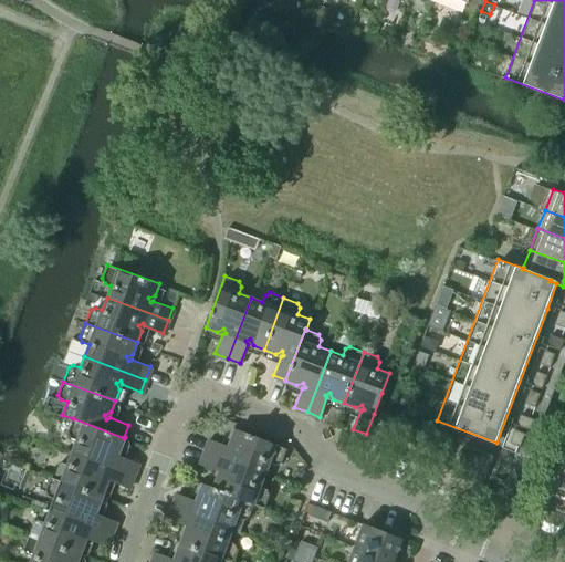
[(385,417),(393,396),(382,393),(374,414),(385,417)]
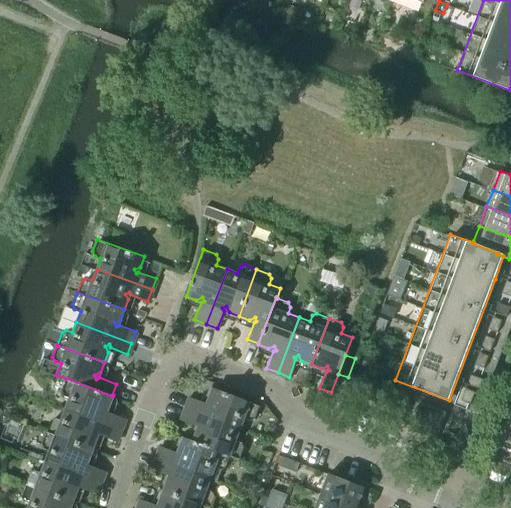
[(109,406),(112,396),(66,378),(61,390),(63,395),(69,397),(65,408),(120,429),(125,417),(107,411),(105,412),(103,408),(109,406)]
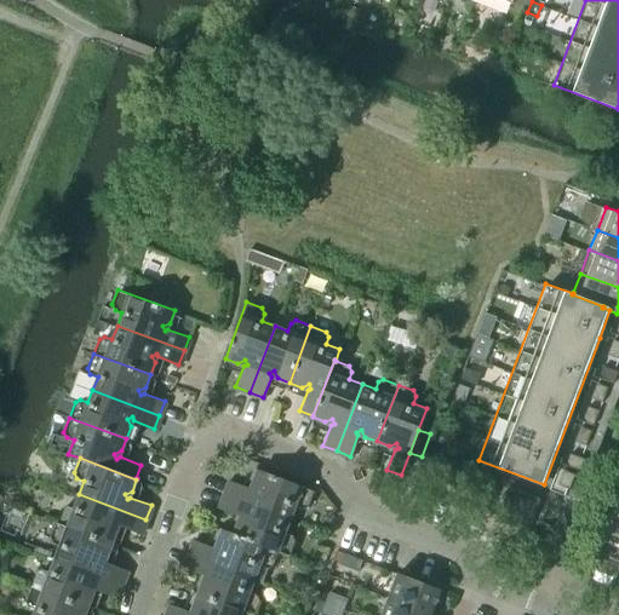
[(308,505),(314,489),(257,469),(252,482),(254,488),(250,490),(250,487),(228,480),(223,493),(290,518),(294,505),(302,507),(308,505)]
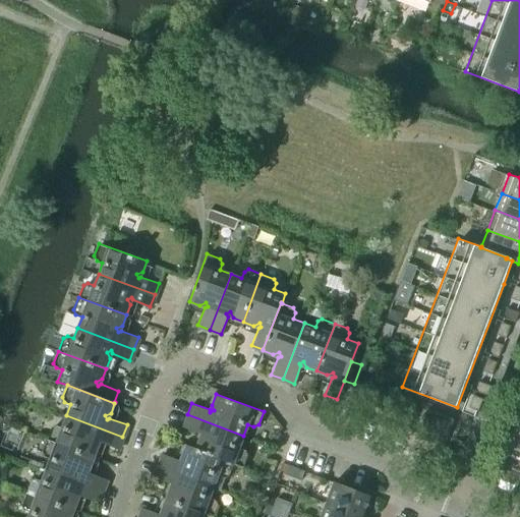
[(442,446),(453,417),(426,408),(415,436),(442,446)]
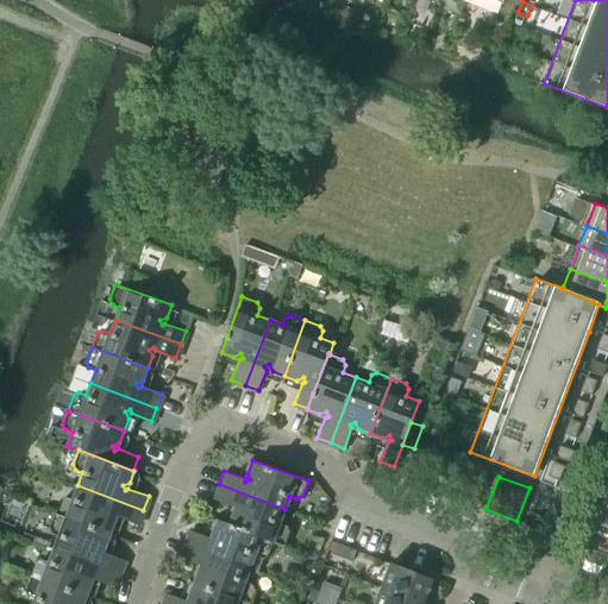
[(280,522),(284,509),(219,484),(214,497),(234,505),(238,503),(239,508),(233,511),(229,523),(218,518),(217,520),(273,541),(283,545),(289,530),(287,524),(280,522)]
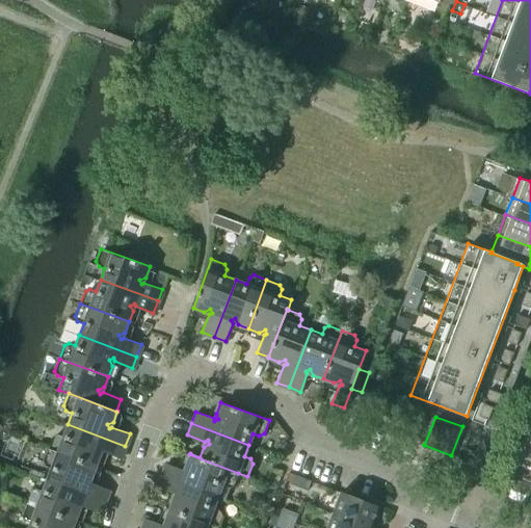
[(530,473),(530,423),(514,468),(530,473)]
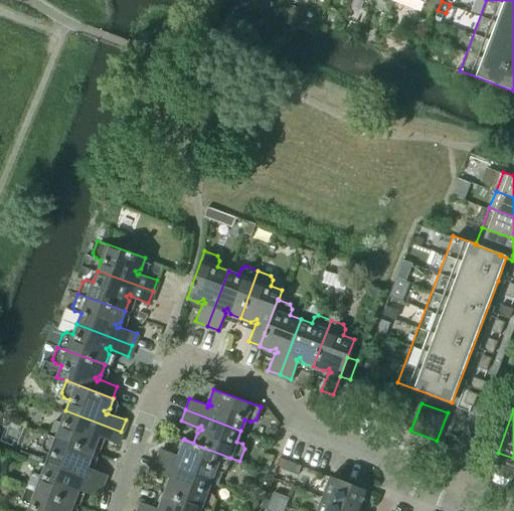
[(117,443),(121,432),(65,410),(61,421),(55,418),(50,421),(46,434),(93,451),(97,441),(95,435),(99,434),(100,436),(117,443)]
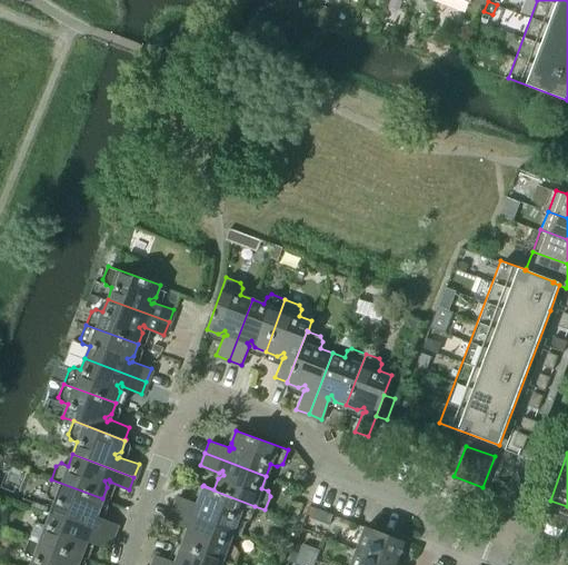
[(99,511),(102,498),(51,479),(46,493),(48,497),(55,501),(50,512),(111,535),(117,523),(97,515),(95,517),(92,513),(99,511)]
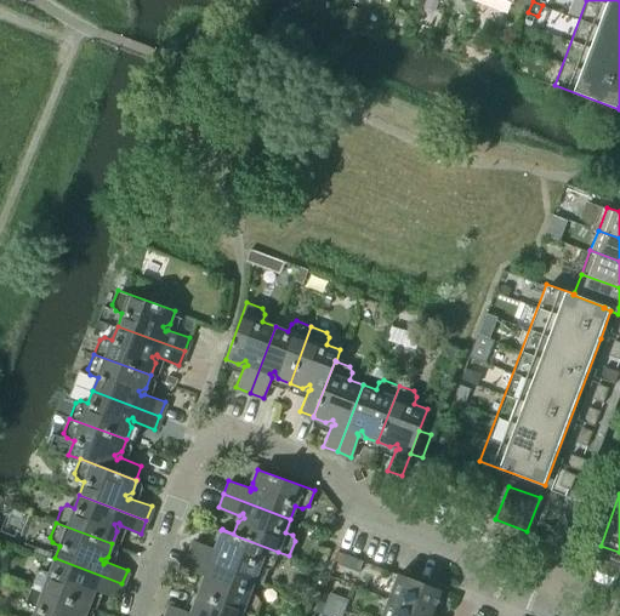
[(273,565),(278,552),(221,530),(216,542),(220,548),(215,551),(214,547),(193,540),(188,553),(255,579),(260,565),(267,568),(273,565)]
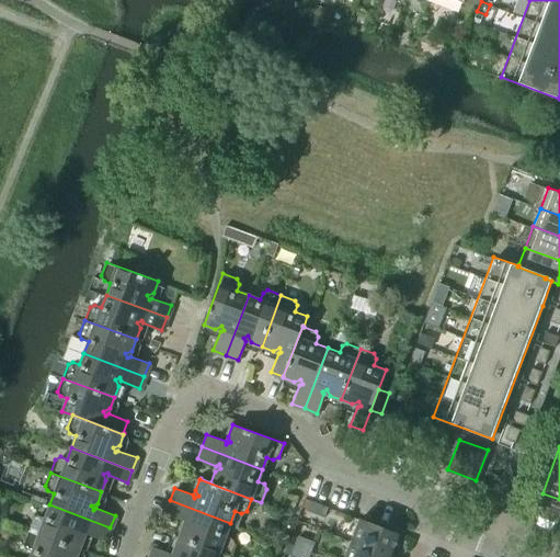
[(322,515),(327,506),(310,499),(306,509),(322,515)]
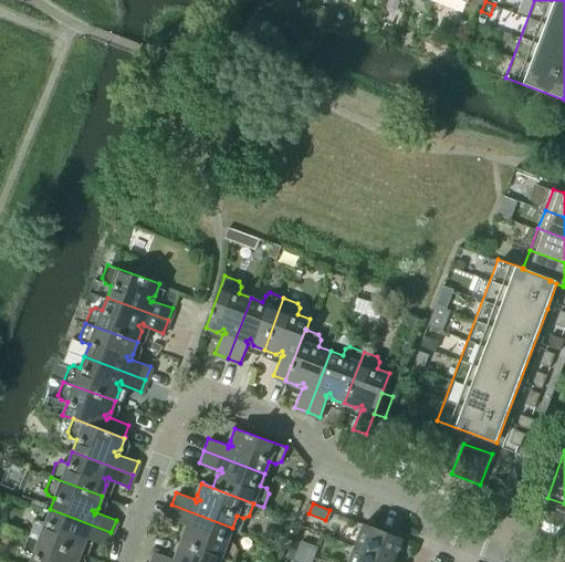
[(228,540),(232,528),(171,505),(166,517),(186,524),(188,523),(190,527),(184,530),(179,541),(231,561),(237,548),(234,542),(228,540)]
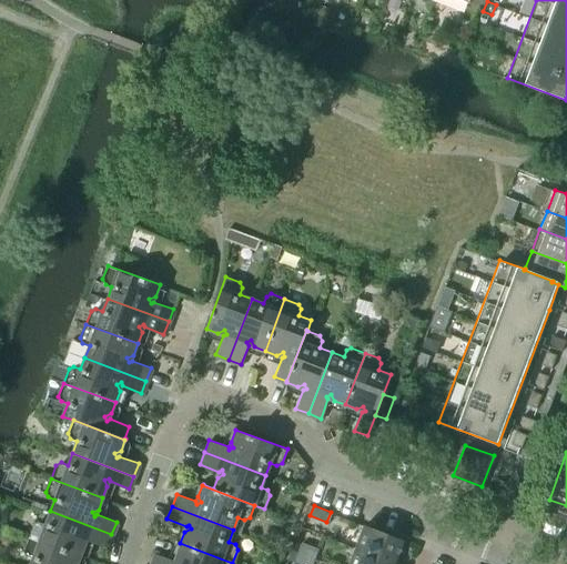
[(82,539),(87,536),(88,540),(107,546),(111,534),(50,511),(46,523),(39,521),(33,523),(29,536),(81,556),(84,545),(82,539)]
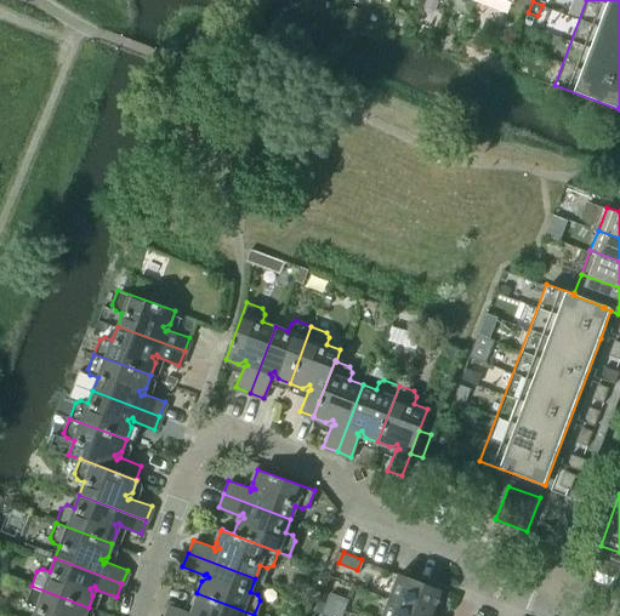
[(432,614),(442,589),(398,572),(388,598),(432,614)]
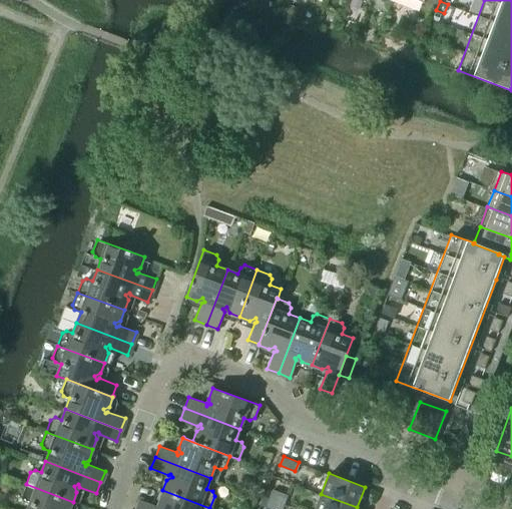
[(70,508),(73,502),(26,484),(21,496),(23,501),(29,503),(27,508),(70,508)]
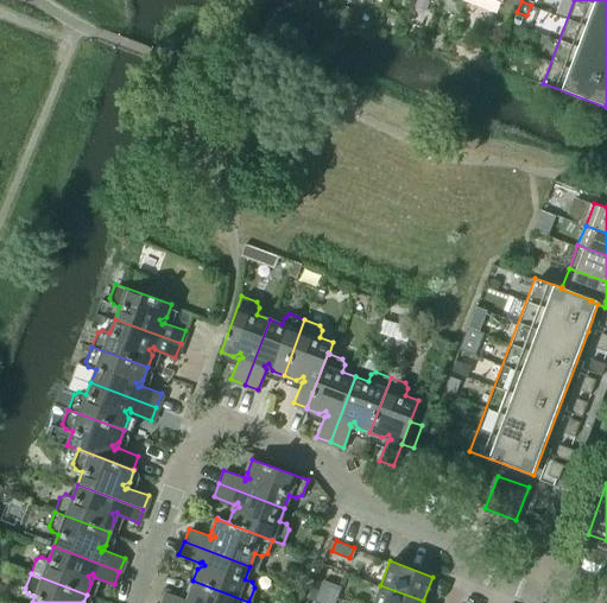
[(323,602),(332,602),(340,585),(322,578),(314,600),(323,602)]
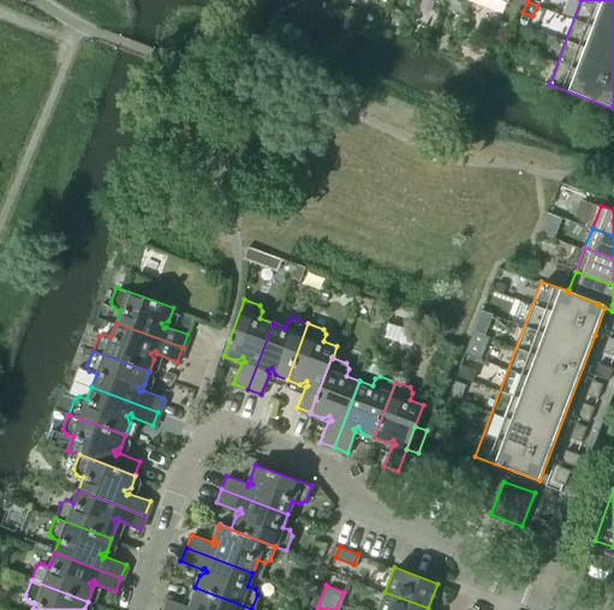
[(250,609),(251,609),(195,587),(190,600),(191,608),(186,609),(188,605),(167,598),(161,609),(250,609)]
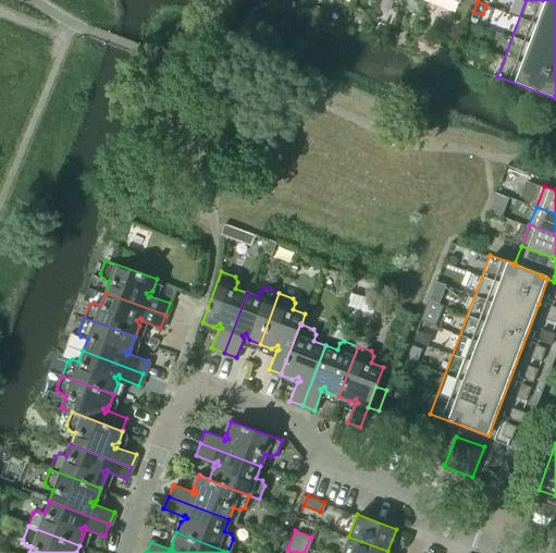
[(386,552),(387,551),(348,537),(342,552),(386,552)]
